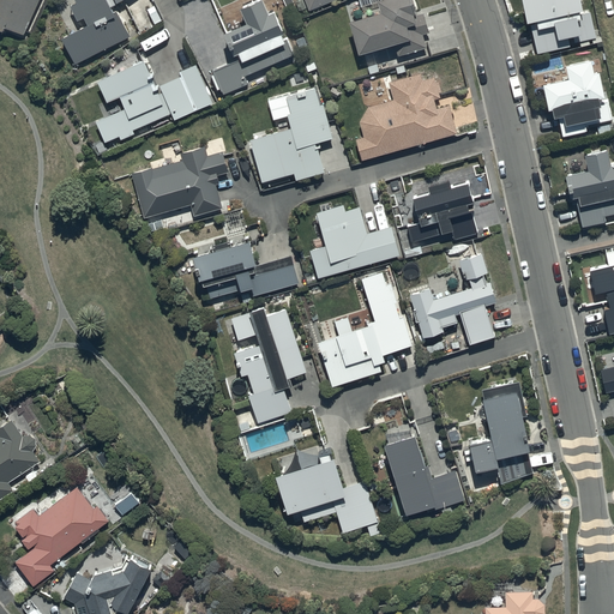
[(0,0),(0,29),(2,25),(22,35),(37,0),(0,0)]
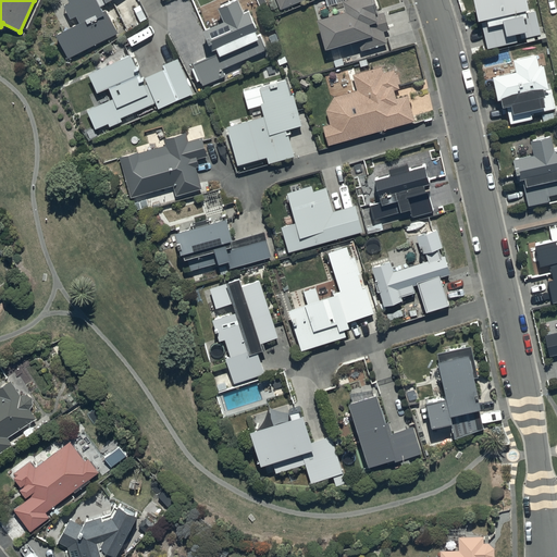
[(67,0),(69,2),(62,4),(69,17),(75,14),(78,22),(54,33),(65,57),(116,33),(102,2),(106,0),(67,0)]
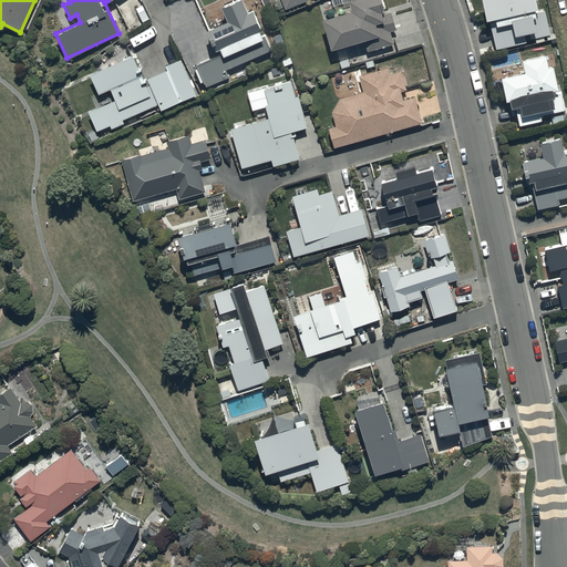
[(227,20),(205,30),(214,50),(219,48),(222,54),(193,66),(199,82),(203,81),(205,86),(228,76),(226,70),(270,50),(264,33),(260,34),(258,29),(260,28),(253,9),(248,11),(243,0),(237,0),(222,7),(227,20)]
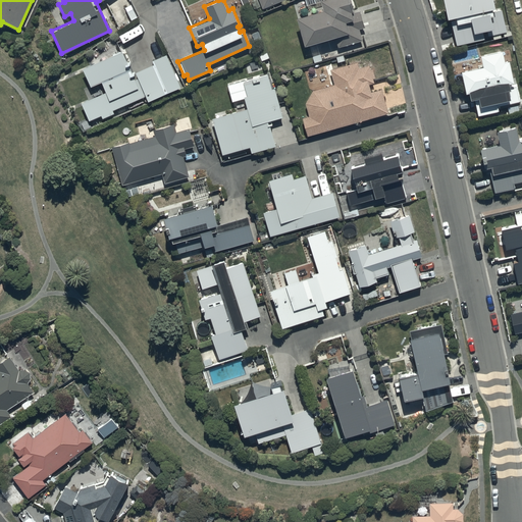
[(362,40),(359,31),(358,28),(363,27),(359,10),(355,12),(351,0),(319,0),(322,10),(296,17),(305,45),(334,36),(338,47),(362,40)]
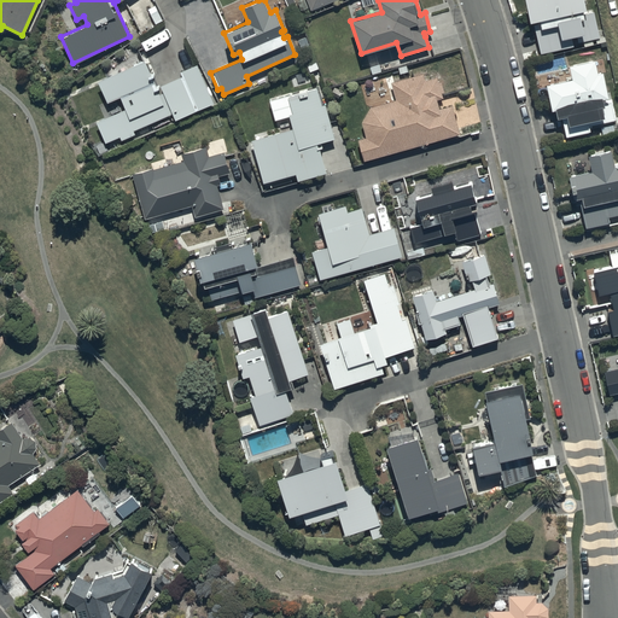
[(532,21),(541,53),(600,38),(593,10),(587,11),(584,0),(523,0),(530,21),(532,21)]
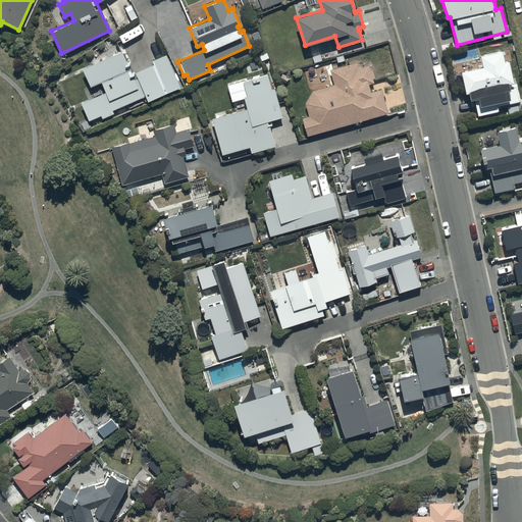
[(482,65),(459,71),(465,93),(468,92),(470,100),(474,99),(478,115),(498,110),(498,107),(521,101),(516,84),(514,84),(508,60),(504,61),(501,50),(480,56),(482,65)]
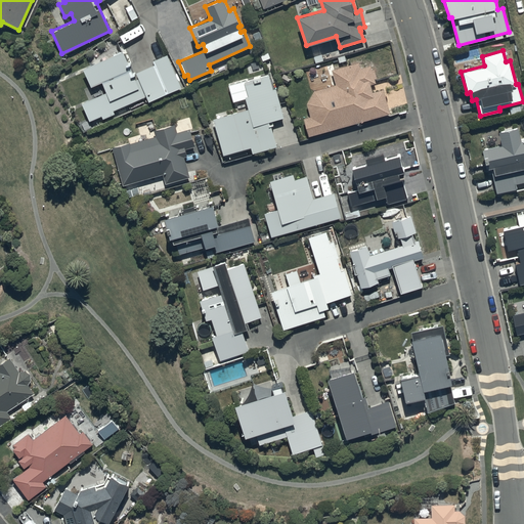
[(172,90),(173,93),(182,89),(168,54),(153,60),(154,63),(132,73),(123,51),(82,69),(89,87),(101,82),(105,92),(81,102),(89,121),(101,116),(102,118),(114,114),(113,111),(145,97),(146,100),(172,90)]
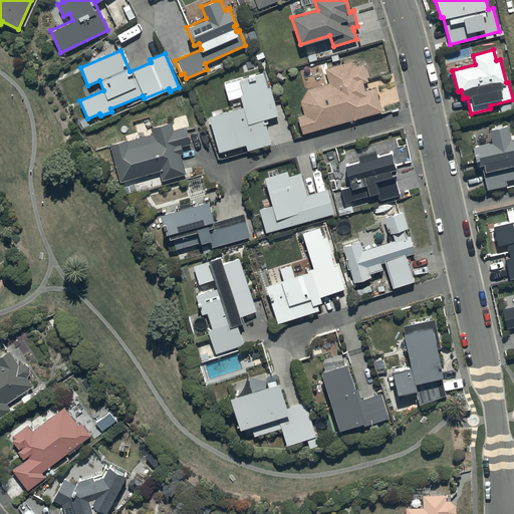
[(297,115),(301,133),(382,112),(376,87),(363,90),(361,82),(370,80),(367,67),(364,68),(363,63),(353,65),(352,60),(325,66),(328,82),(309,87),(299,100),(303,113),(297,115)]
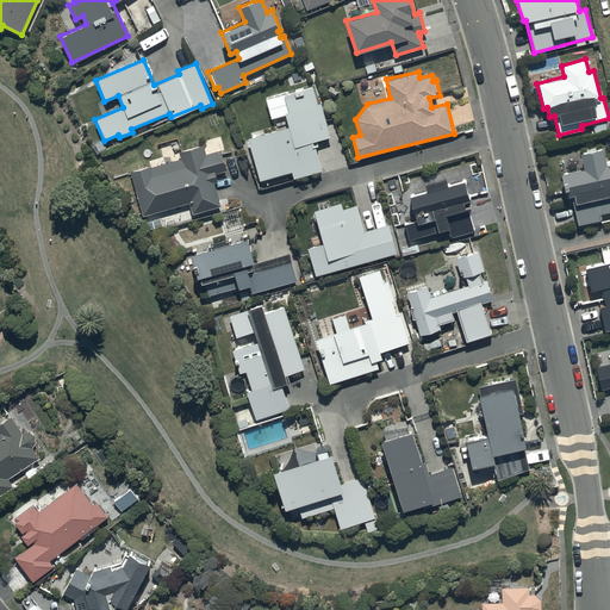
[(246,138),(257,179),(290,169),(292,178),(319,169),(312,143),(330,137),(319,101),(317,103),(311,86),(285,93),(290,110),(284,111),(287,126),(246,138)]
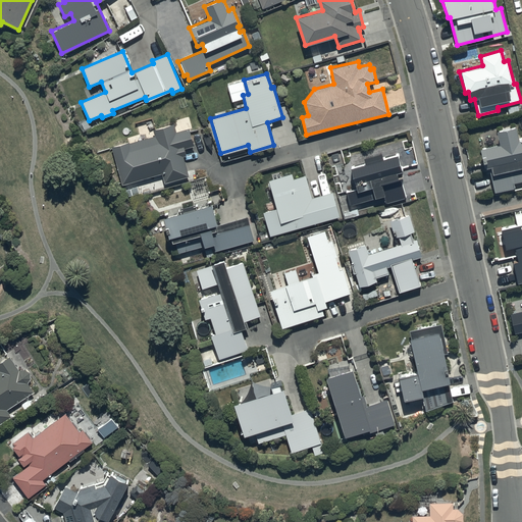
[(111,147),(121,185),(162,174),(164,183),(188,176),(183,156),(186,155),(184,149),(194,147),(189,128),(175,133),(173,123),(154,128),(155,136),(111,147)]
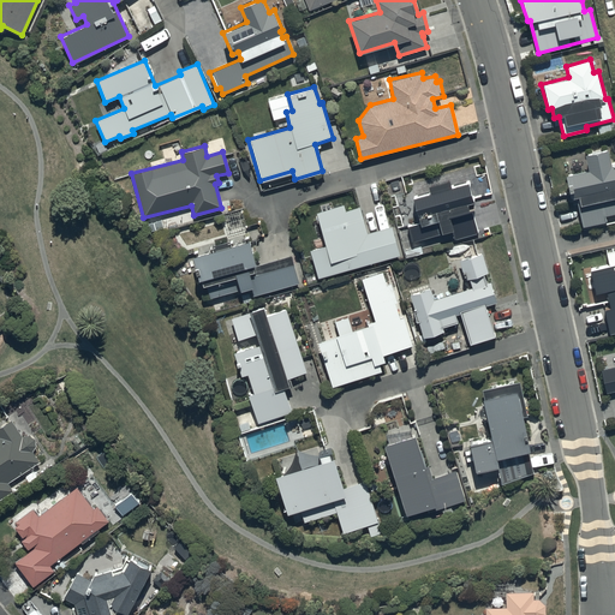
[(575,196),(580,224),(604,220),(604,214),(614,212),(614,162),(610,163),(608,148),(583,153),(586,167),(563,172),(568,197),(575,196)]
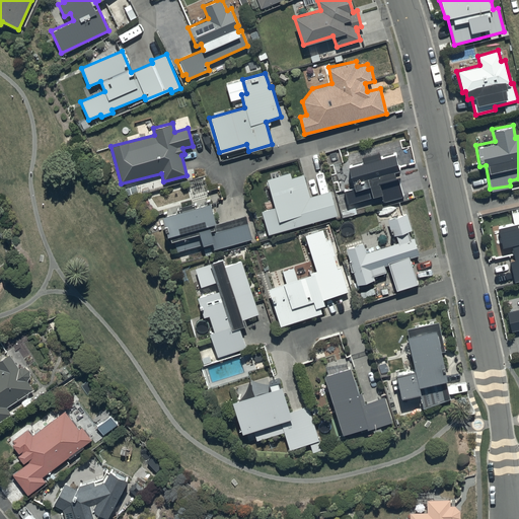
[(397,174),(398,174),(393,154),(380,157),(379,151),(361,156),(362,163),(349,166),(354,186),(344,189),(347,202),(381,193),(383,201),(402,196),(397,174)]
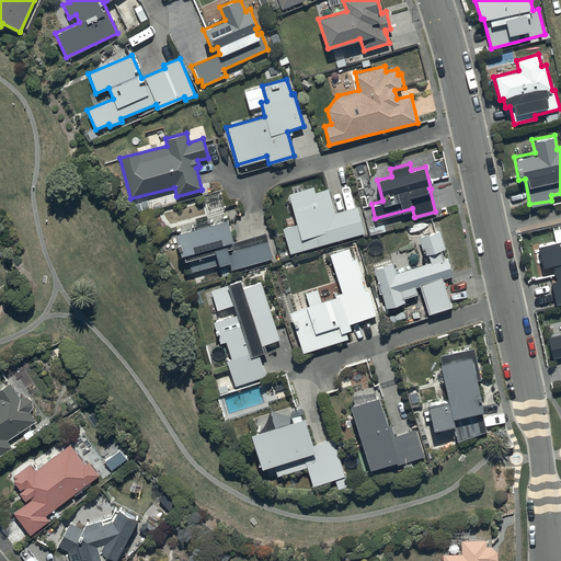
[(283,227),(289,252),(363,231),(356,206),(335,212),(329,186),(316,191),(315,184),(305,187),(304,184),(292,187),(292,191),(287,192),(296,222),(283,227)]
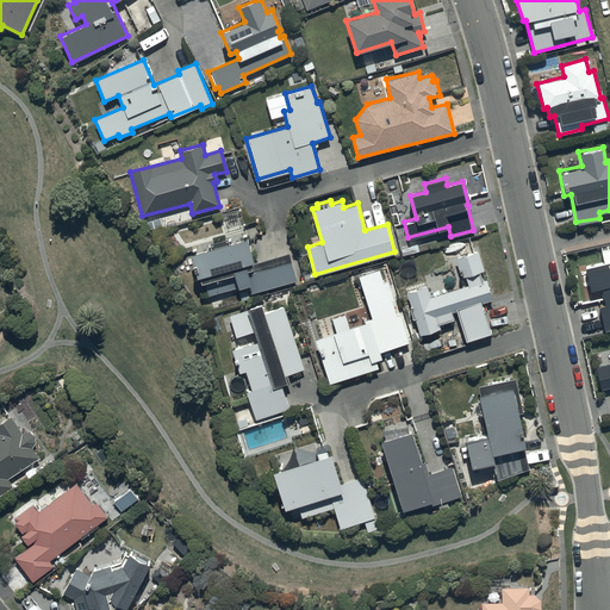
[(297,280),(290,251),(253,262),(247,238),(190,254),(198,284),(205,282),(209,294),(229,288),(225,275),(234,273),(237,286),(249,282),(251,292),(297,280)]
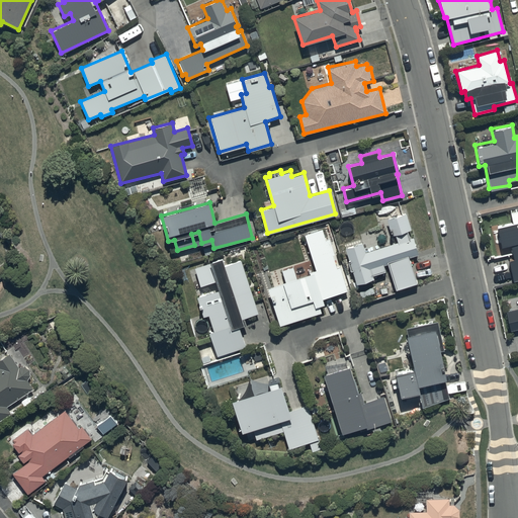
[(514,224),(499,228),(503,248),(512,246),(515,261),(509,262),(514,282),(517,281),(517,209),(511,211),(514,224)]
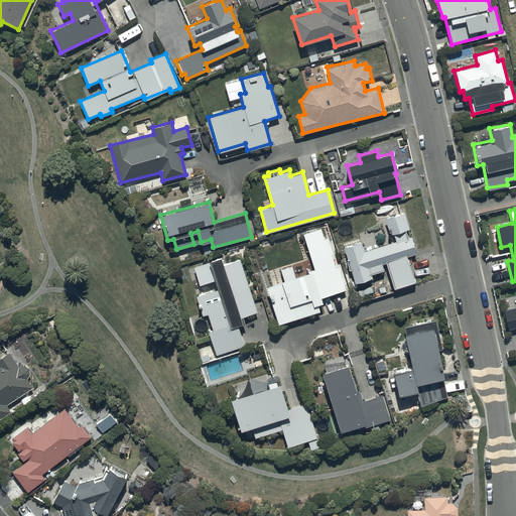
[(406,229),(408,228),(403,212),(385,217),(390,233),(393,232),(395,240),(364,250),(361,240),(344,245),(354,281),(371,276),(370,272),(383,268),(381,262),(385,261),(393,287),(415,281),(407,256),(416,253),(411,235),(408,236),(406,229)]
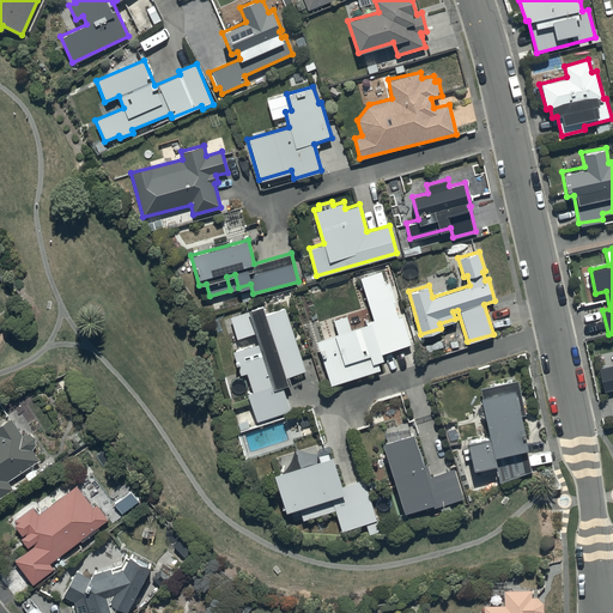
[(381,353),(411,344),(400,313),(398,314),(394,301),(396,299),(390,281),(386,283),(381,268),(358,275),(372,320),(315,339),(331,387),(380,370),(377,362),(382,359),(381,353)]
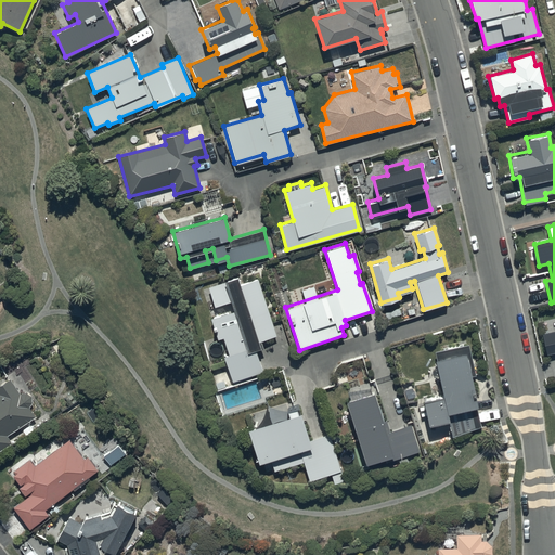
[(239,276),(208,285),(214,305),(229,299),(232,309),(209,317),(217,339),(223,337),(229,353),(223,355),(232,382),(263,371),(256,348),(261,346),(259,340),(275,335),(258,279),(241,284),(239,276)]
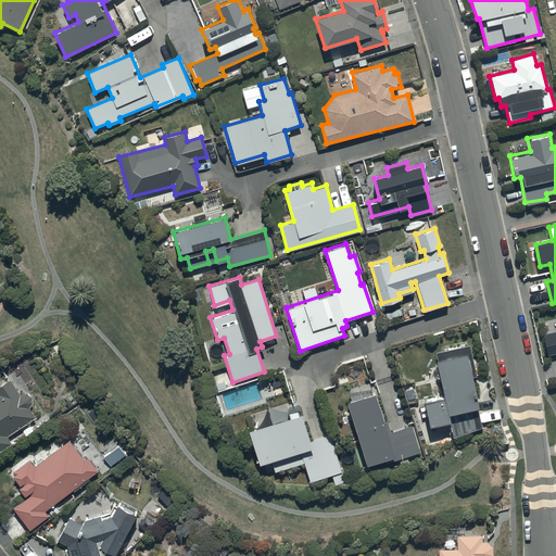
[(555,331),(544,335),(548,356),(555,354),(555,331)]
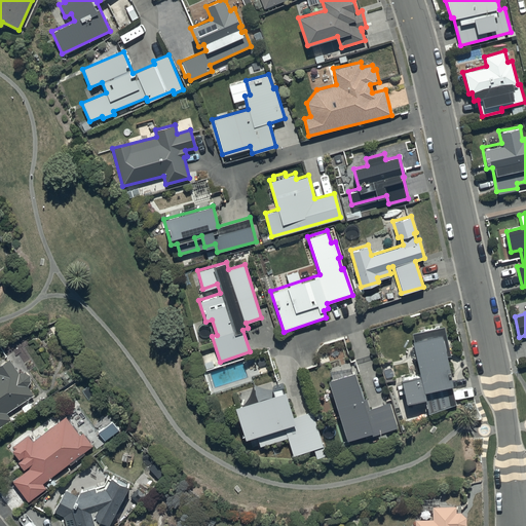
[(406,401),(424,397),(428,413),(455,403),(451,383),(452,382),(447,357),(450,355),(444,325),(412,331),(413,336),(411,337),(418,373),(401,377),(406,401)]
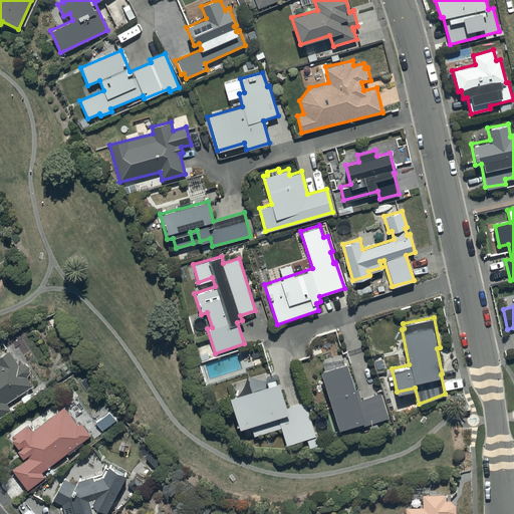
[(0,416),(10,410),(5,402),(32,386),(27,376),(29,371),(28,366),(24,362),(18,362),(9,349),(0,355),(0,416)]
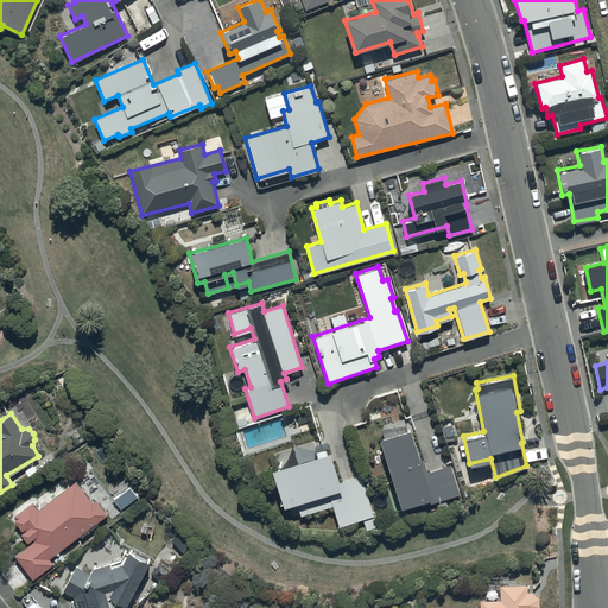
[(385,436),(379,438),(400,505),(428,496),(429,501),(461,492),(451,462),(426,470),(423,458),(419,460),(406,419),(382,428),(385,436)]
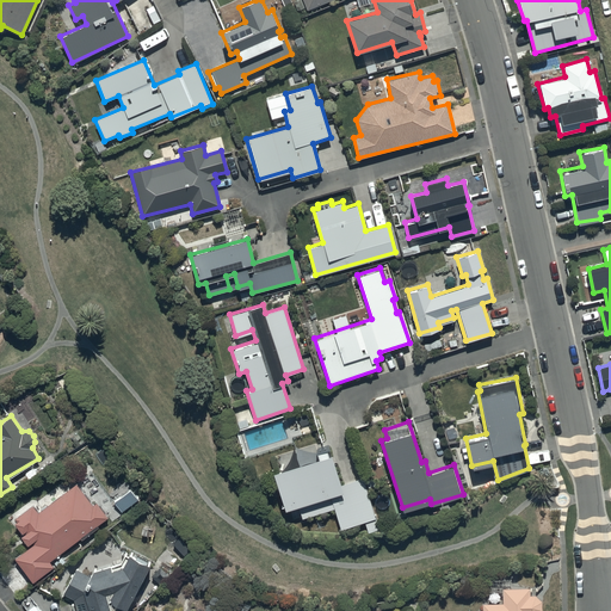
[(315,449),(316,456),(272,470),(284,508),(297,504),(301,517),(333,506),(340,529),(364,522),(368,532),(378,529),(362,476),(338,483),(328,452),(327,452),(325,445),(315,449)]
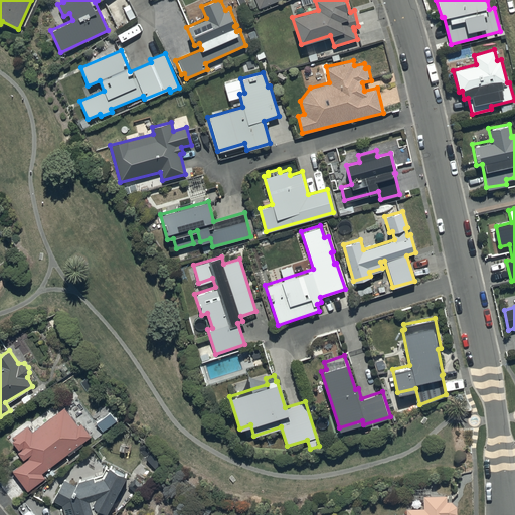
[(54,474),(49,468),(91,435),(80,422),(77,424),(63,406),(33,431),(28,424),(11,439),(20,450),(17,452),(23,459),(27,455),(28,456),(11,470),(28,491),(46,476),(48,478),(54,474)]
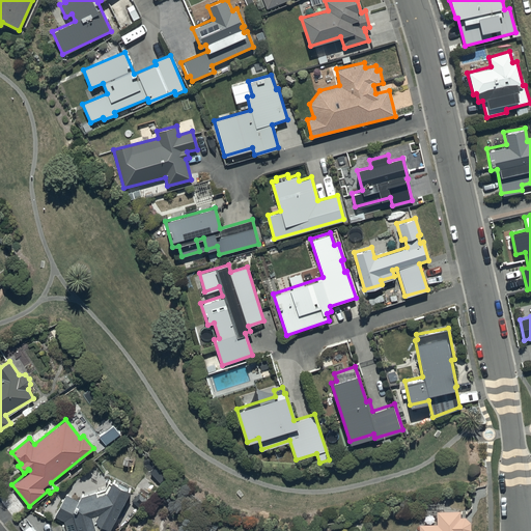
[(110,478),(104,490),(80,494),(77,500),(66,493),(54,514),(62,520),(64,530),(106,530),(130,488),(120,483),(110,478)]
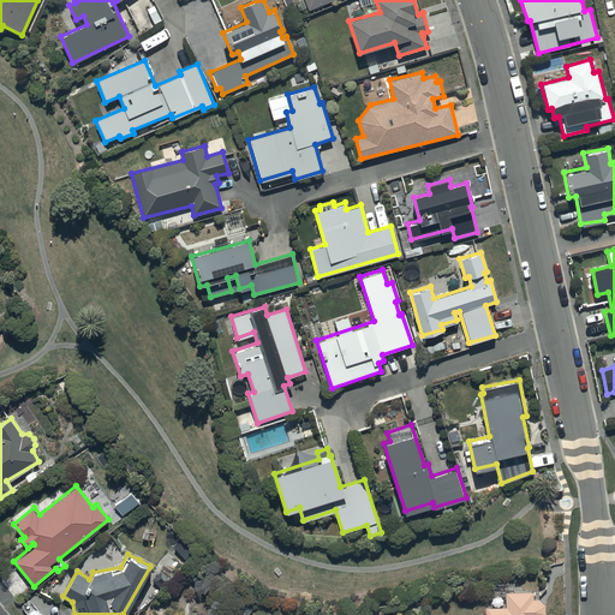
[(484,614),(543,614),(547,613),(545,602),(538,597),(533,597),(533,590),(506,591),(506,608),(485,608),(484,614)]
